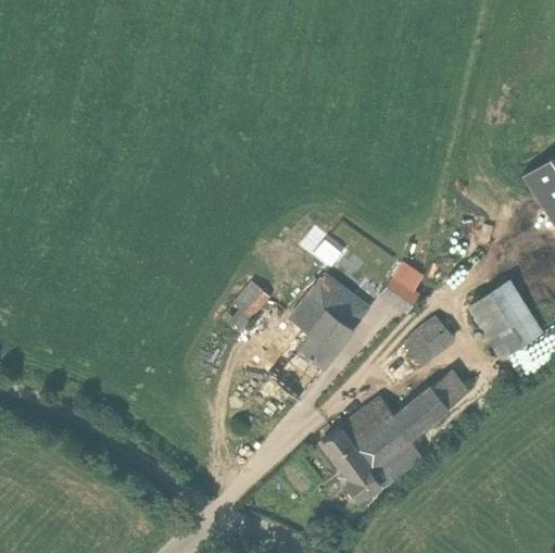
[(342,255),(325,241),(315,254),(331,268),(342,255)]
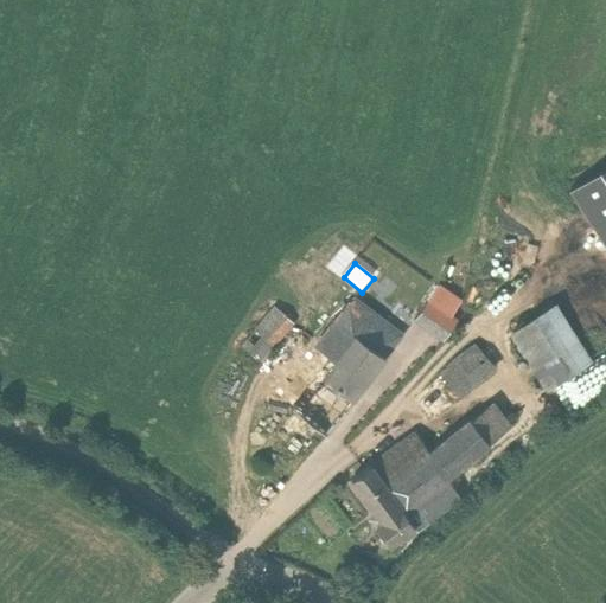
[(438,288),(415,324),(444,344),(458,324),(451,319),(461,305),(438,288)]
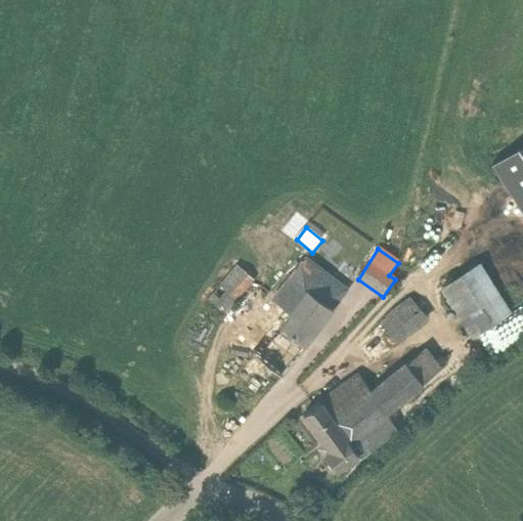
[(241,344),(261,360),(281,377),(282,377),(284,378),(286,377),(284,375),(291,365),(292,366),(292,365),(292,364),(294,361),(295,362),(295,361),(306,346),(285,329),(312,294),(320,302),(333,286),(319,275),(322,271),(307,260),(241,344)]
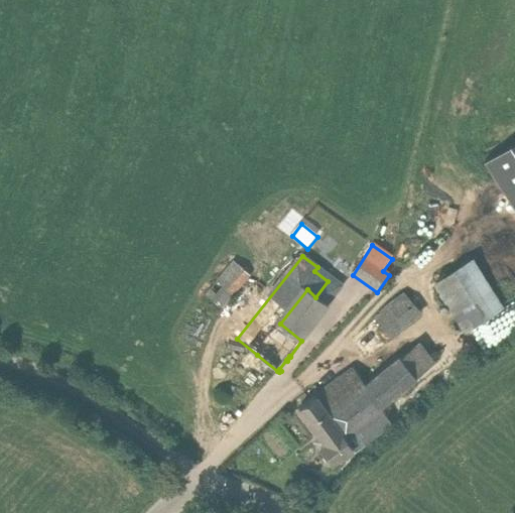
[(465,335),(504,308),(474,260),(433,285),(465,335)]
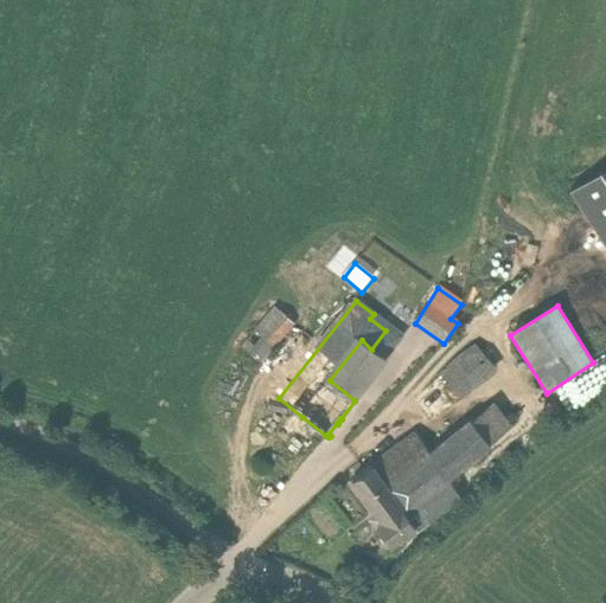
[(248,353),(263,365),(295,326),(274,309),(242,348),(248,353)]
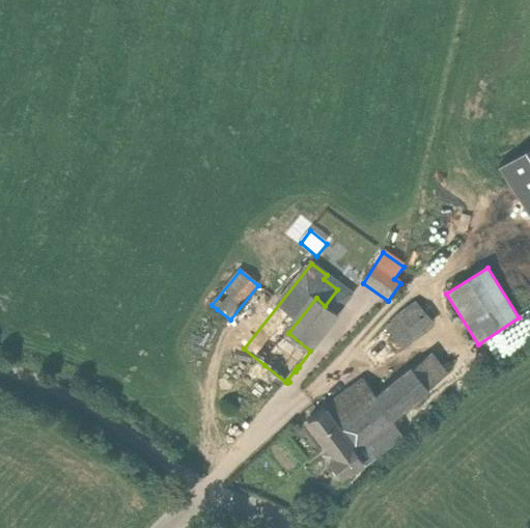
[(316,298),(288,333),(310,351),(352,300),(337,289),(325,306),(316,298)]
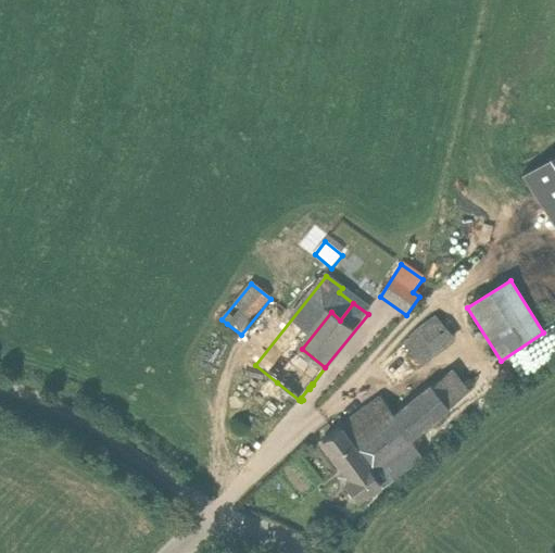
[(440,314),(407,344),(429,367),(461,337),(440,314)]
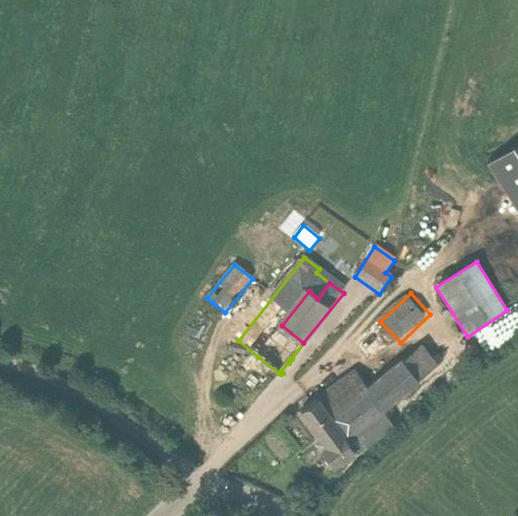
[(357,451),(390,424),(383,414),(421,382),(419,380),(437,363),(423,345),(403,362),(401,359),(368,386),(355,370),(318,399),(357,451)]
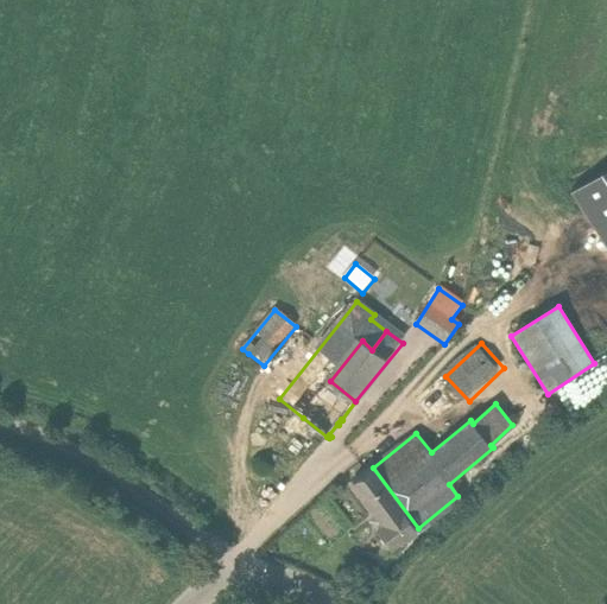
[(391,550),(418,528),(373,468),(352,482),(384,526),(377,531),(391,550)]
